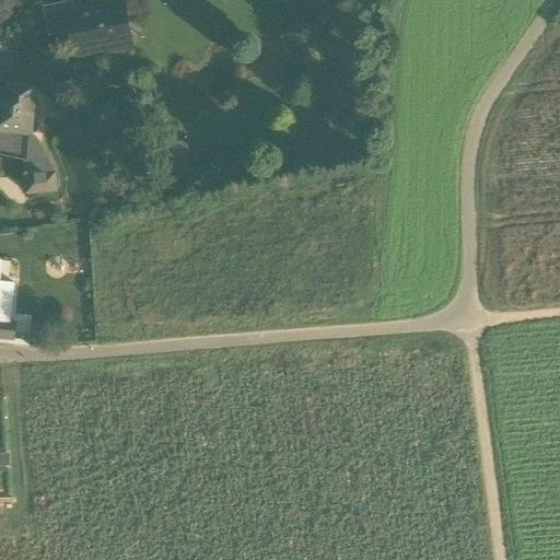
[(42,8),(48,37),(70,33),(70,31),(77,30),(73,15),(74,14),(72,1),(42,8)]
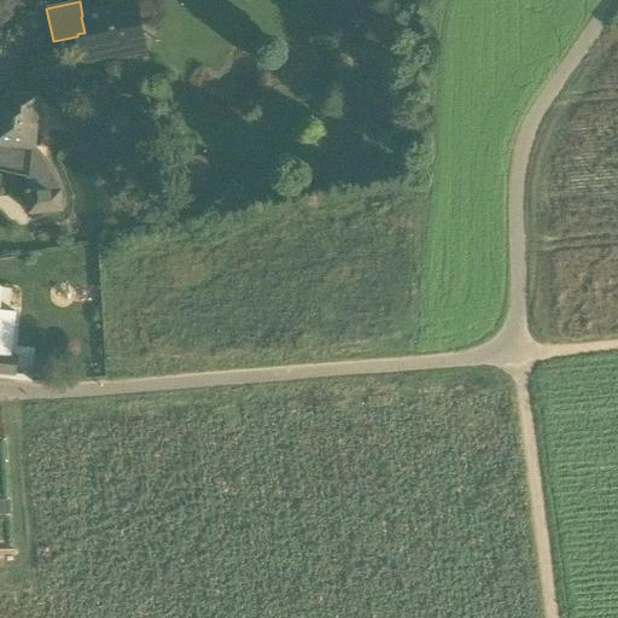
[(77,36),(82,62),(106,58),(106,62),(136,56),(132,29),(139,28),(135,6),(82,16),(81,17),(85,33),(77,34),(77,36)]
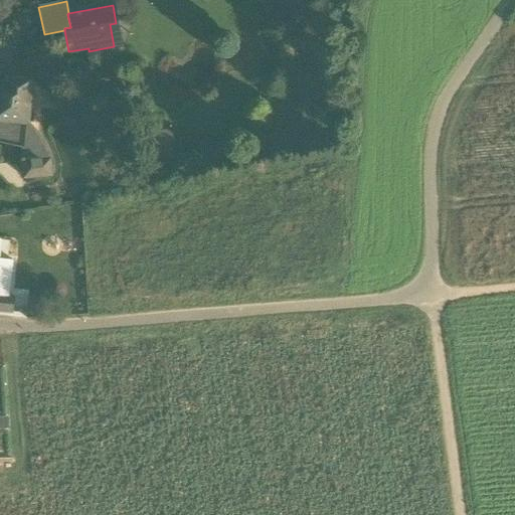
[(121,45),(116,23),(110,24),(114,46),(121,45)]
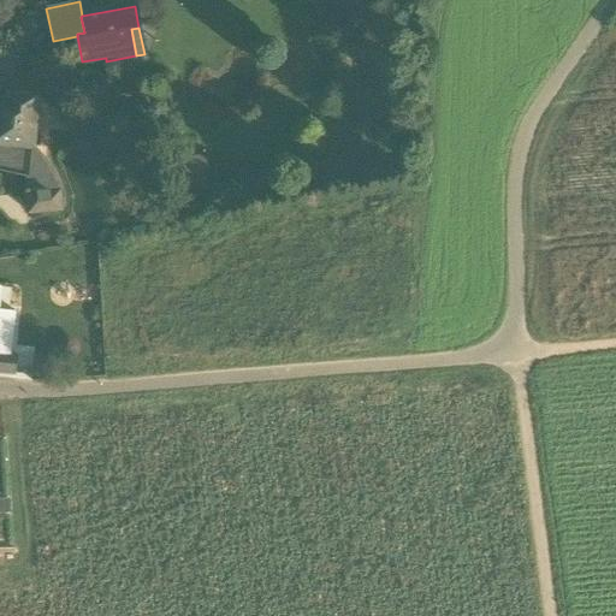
[(106,104),(138,106),(138,89),(107,86),(106,104)]
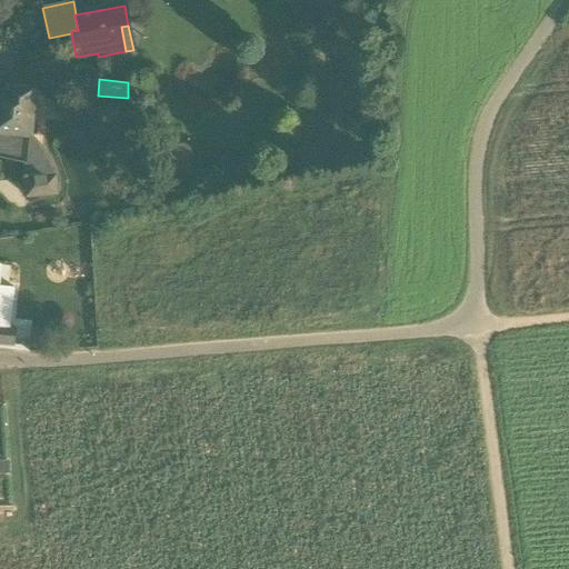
[(0,135),(31,137),(35,89),(6,87),(6,95),(0,93),(0,135)]
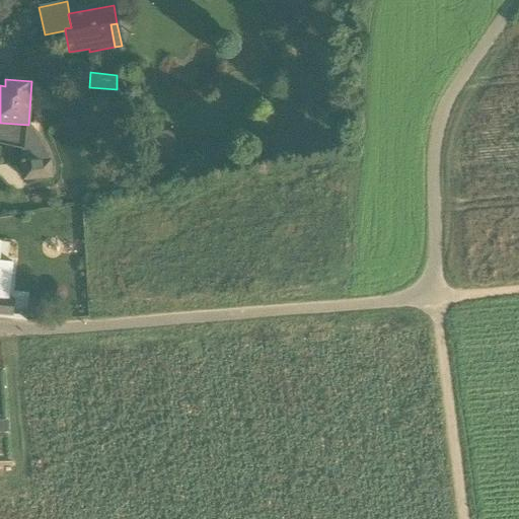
[(50,161),(28,125),(0,123),(0,141),(23,147),(24,163),(50,161)]
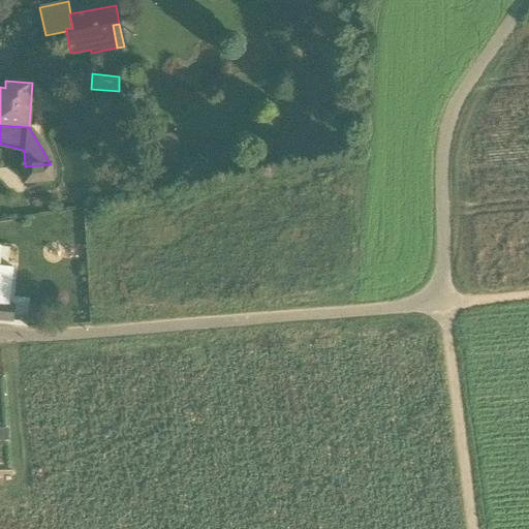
[(177,134),(156,137),(159,159),(180,156),(177,134)]
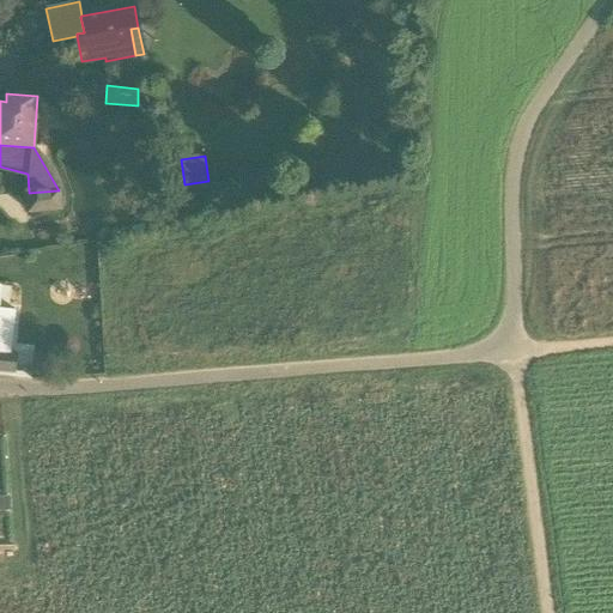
[(29,193),(29,213),(61,208),(59,190),(29,193)]
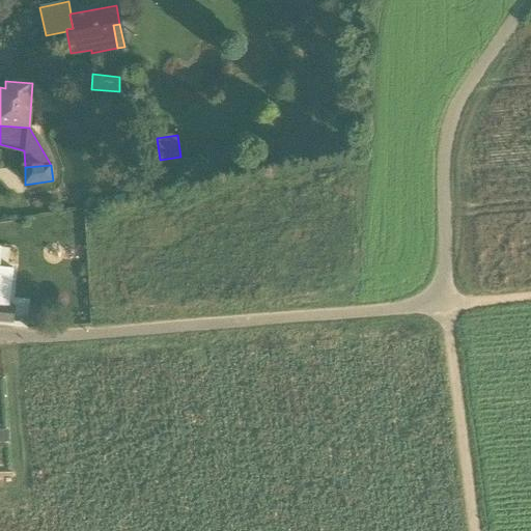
[(0,268),(0,306),(8,308),(14,270),(0,268)]
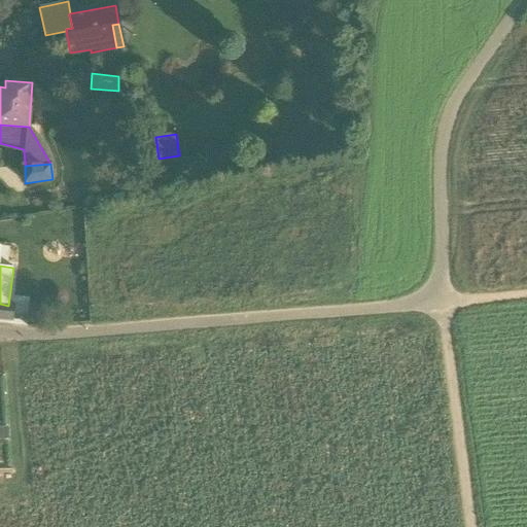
[(0,318),(12,320),(13,306),(8,306),(0,304),(0,318)]
